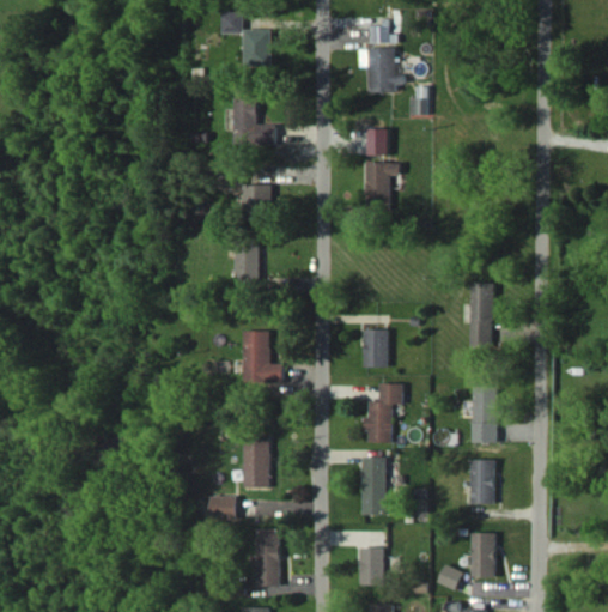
[(242,11),(219,12),(219,34),(242,32),(242,11)]
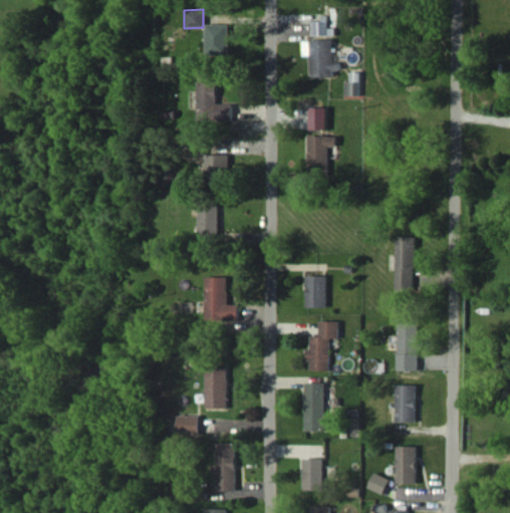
[(325,21),(309,22),(310,36),(325,36),(325,21)]
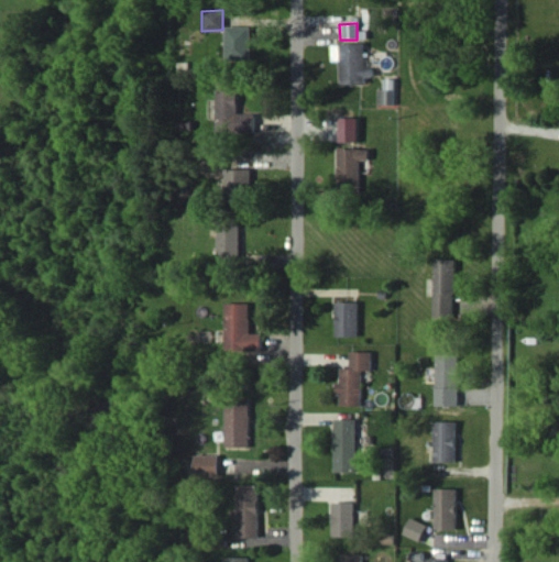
[(248,26),(222,28),(223,59),(249,59),(248,26)]
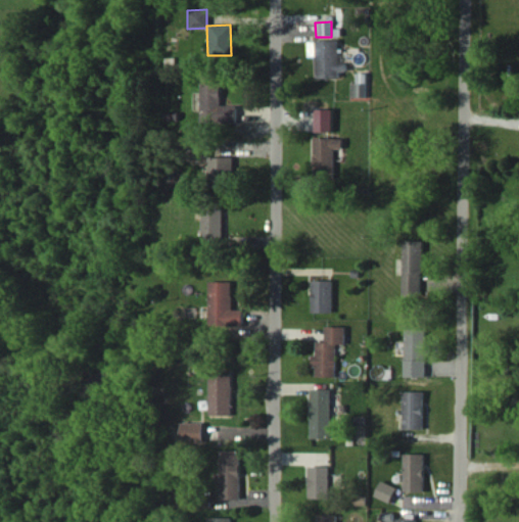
[(335,41),(305,41),(305,56),(314,56),(315,79),(337,79),(337,72),(343,72),(343,63),(336,63),(335,41)]
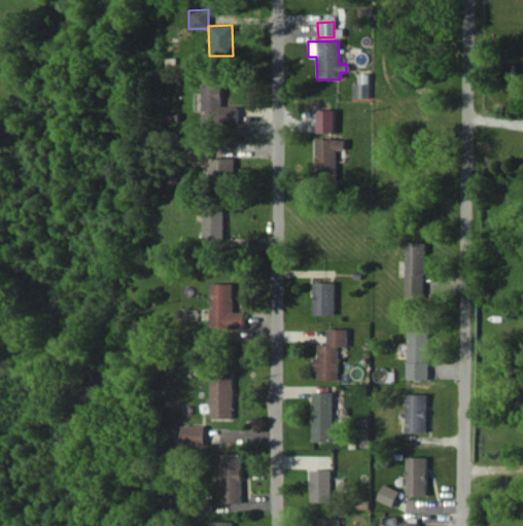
[(201,125),(237,125),(237,107),(220,107),(220,81),(201,81),(201,125)]
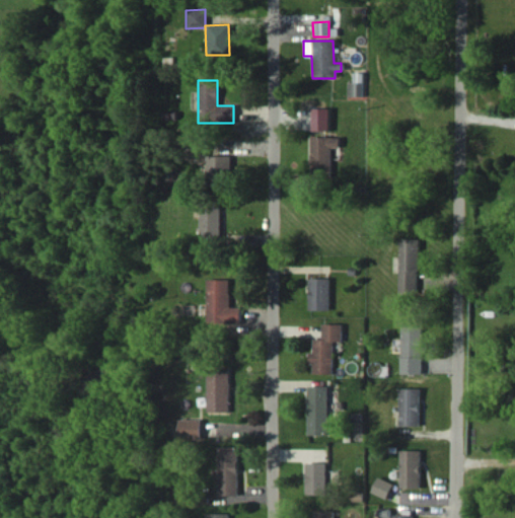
[(346,96),(360,97),(360,83),(347,83),(346,96)]
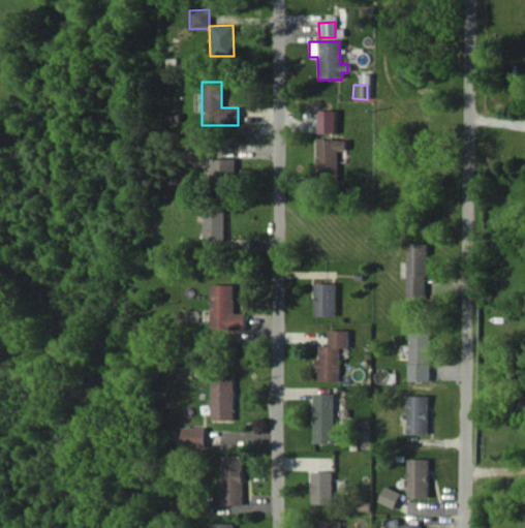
[(334,111),(316,111),(316,133),(334,133),(334,111)]
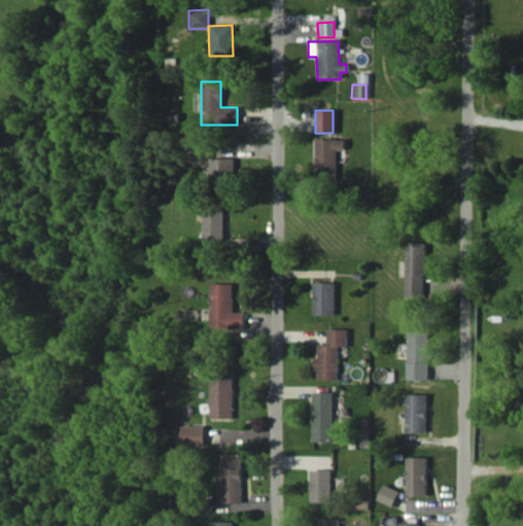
[(335,150),(343,149),(343,139),(314,140),(314,154),(308,154),(308,176),(335,175),(335,150)]
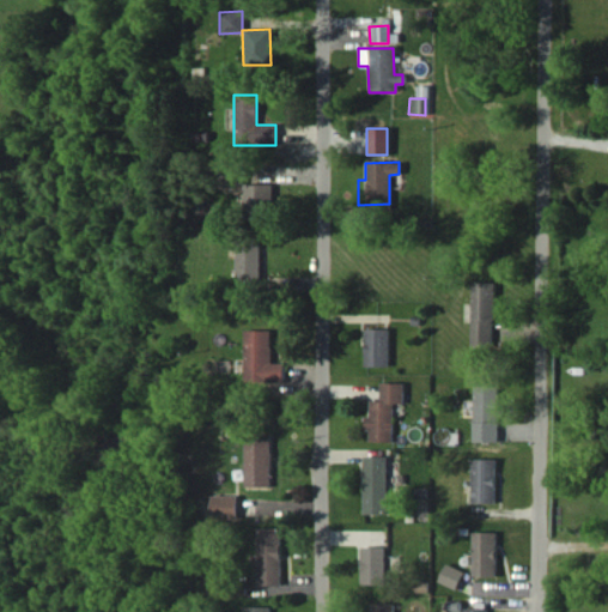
[(243,211),(271,212),(272,185),(244,185),(243,211)]
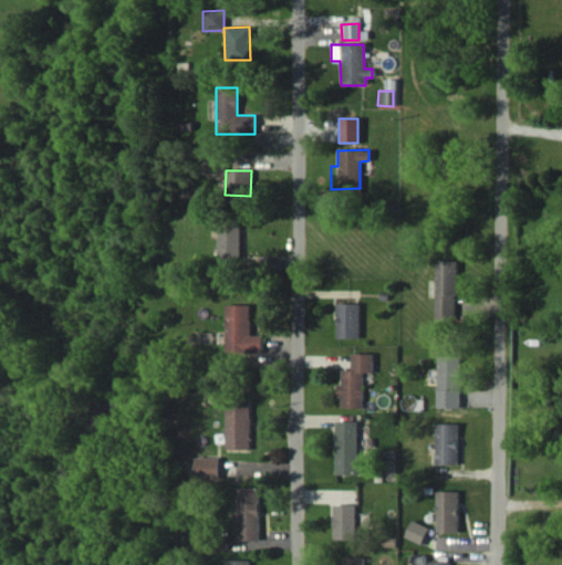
[(239,268),(240,228),(218,227),(217,268),(239,268)]
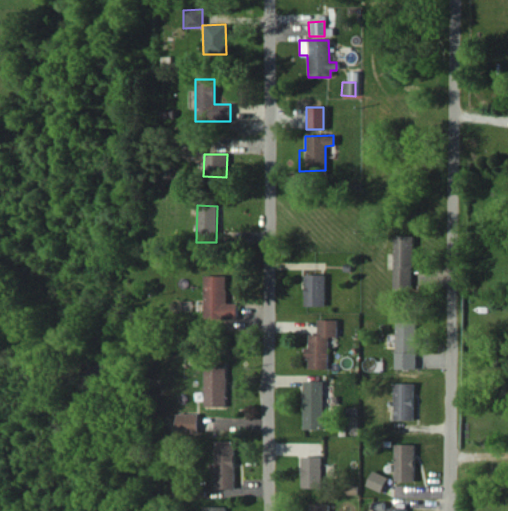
[(392,288),(410,289),(411,236),(393,236),(392,288)]
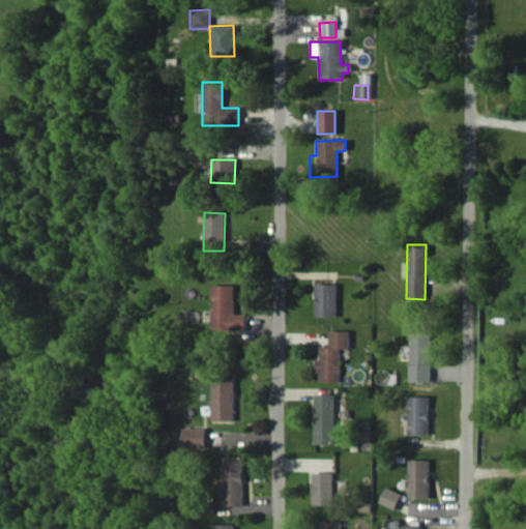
[(210,332),(244,331),(244,314),(233,314),(233,285),(209,286),(210,332)]
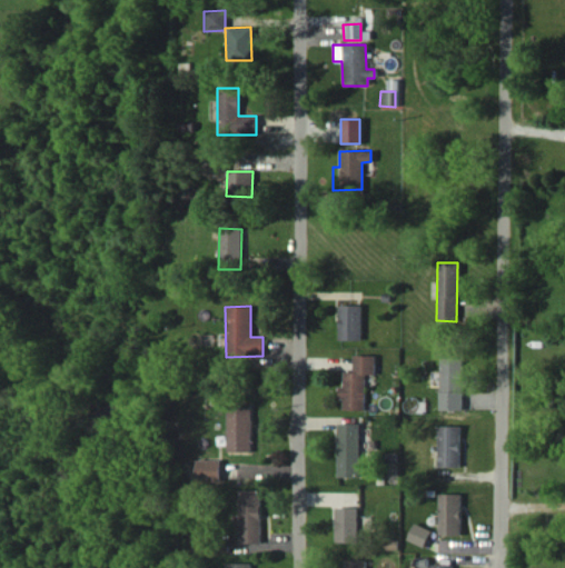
[(360,341),(360,306),(338,306),(338,341),(360,341)]
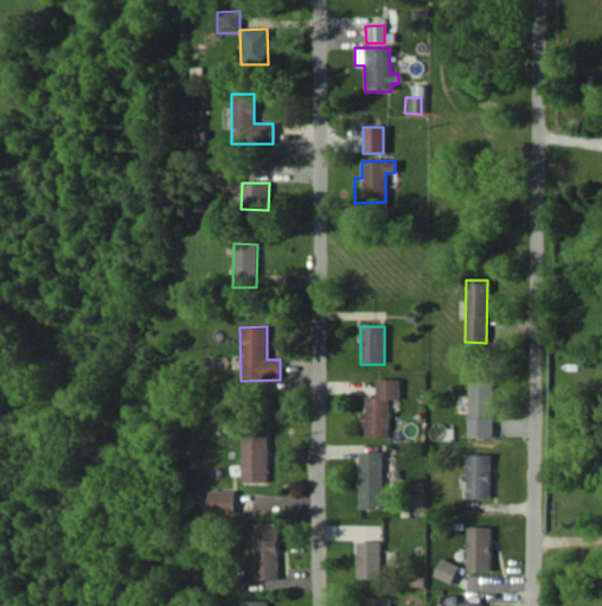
[(399,380),(377,380),(377,396),(366,396),(366,413),(360,413),(360,425),(366,425),(366,439),(389,439),(389,400),(399,400),(399,380)]
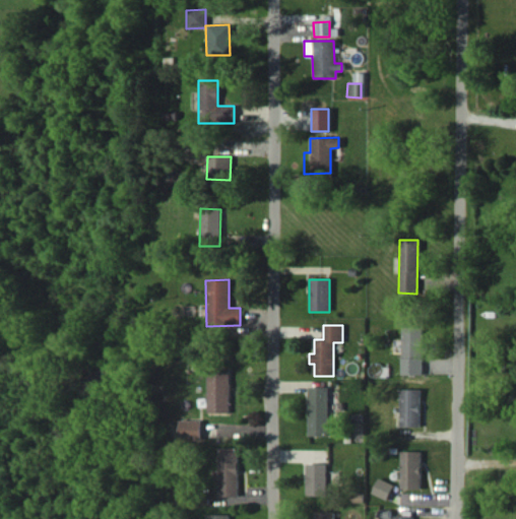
[(421,375),(421,327),(400,327),(400,375),(421,375)]
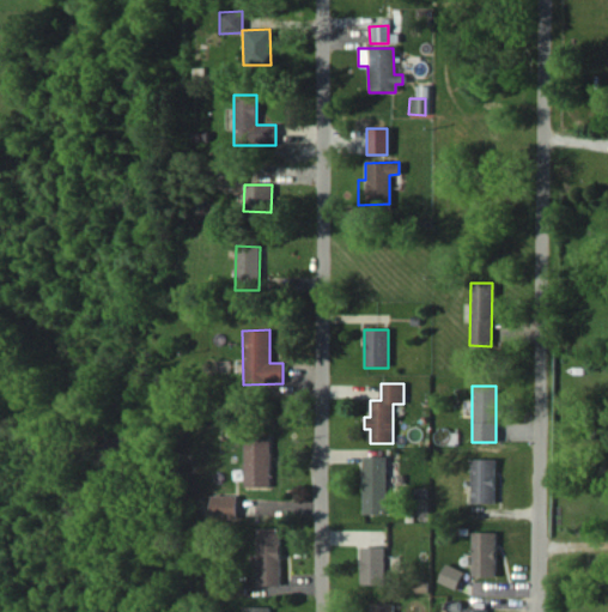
[(268,488),(268,437),(243,436),(243,488),(268,488)]
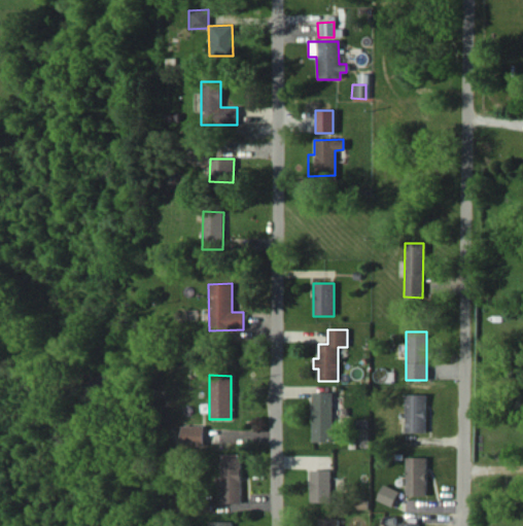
[(333,442),(334,392),(313,392),(312,442),(333,442)]
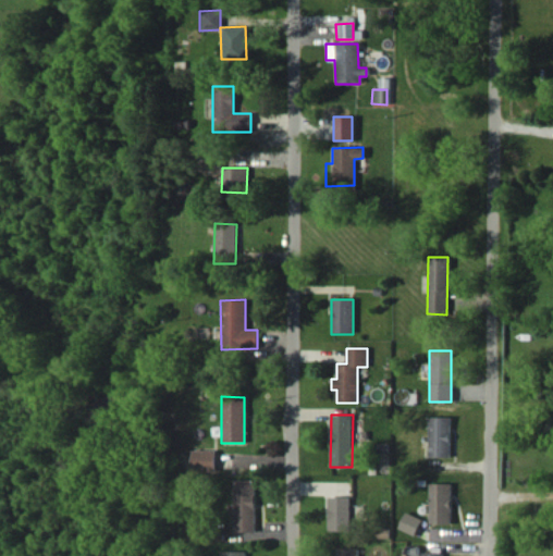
[(430,458),(451,458),(450,417),(429,418),(430,458)]
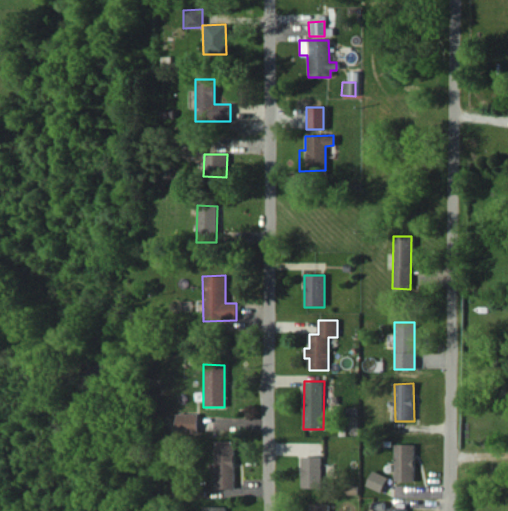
[(175,434),(196,433),(196,414),(175,415),(175,434)]
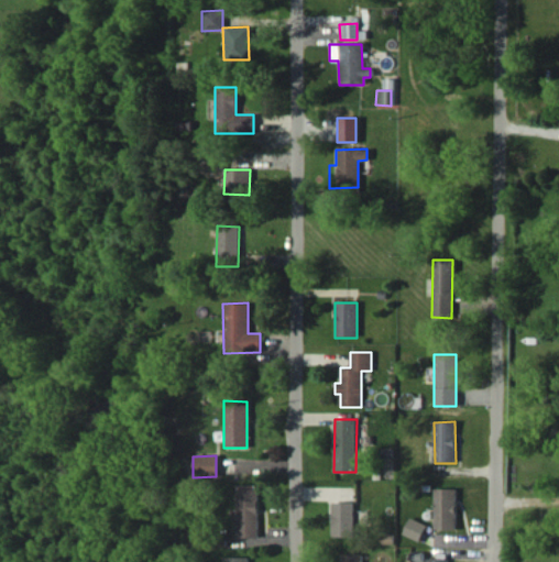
[(234,538),(255,538),(256,486),(236,485),(234,538)]
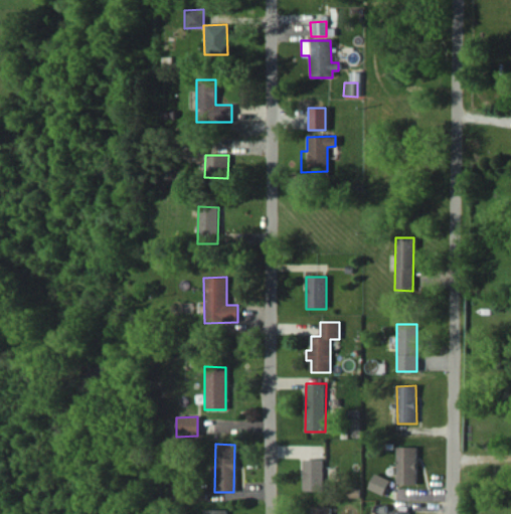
[(416,447),(396,448),(397,485),(416,485),(416,447)]
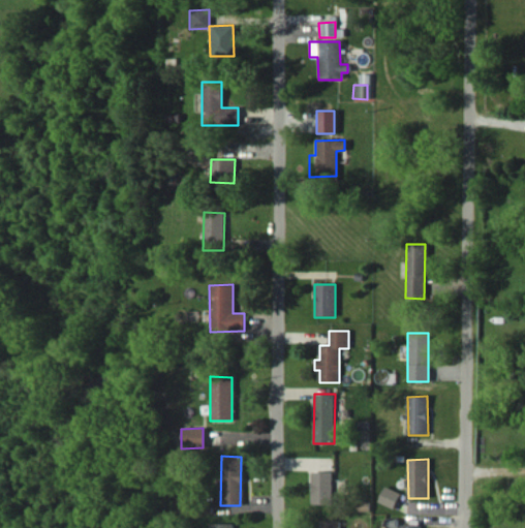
[(331,472),(311,472),(310,505),(331,505),(331,472)]
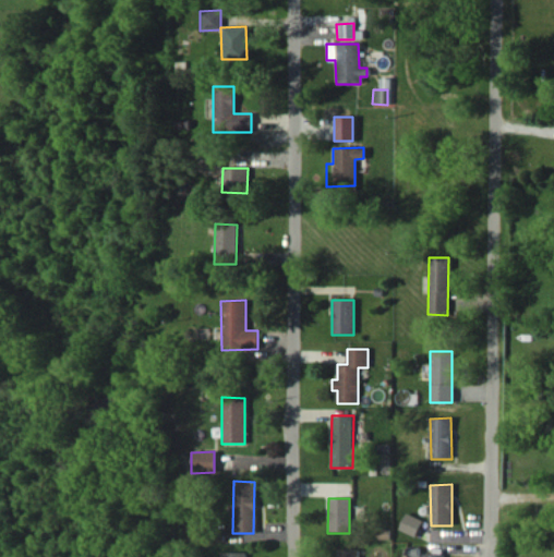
[(399,531),(416,537),(422,521),(406,513),(399,531)]
